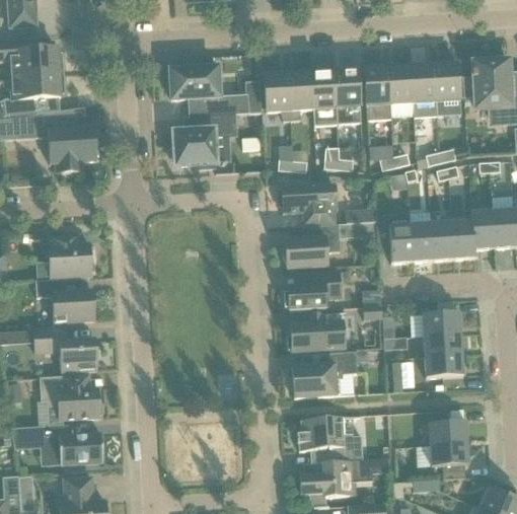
[(8,0),(10,26),(38,24),(35,0),(8,0)]
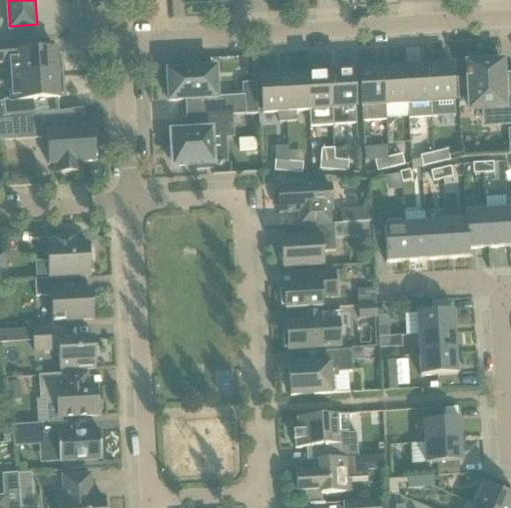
[(6,114),(34,111),(38,110),(36,96),(60,95),(60,90),(64,90),(63,71),(63,70),(61,51),(57,52),(57,47),(33,48),(32,37),(0,38),(0,56),(12,55),(14,93),(5,94),(6,114)]
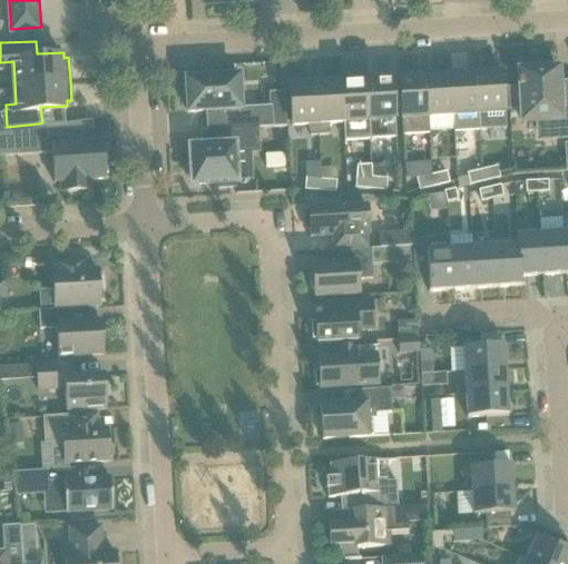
[(538,110),(539,116),(538,116),(538,118),(548,117),(549,134),(567,131),(567,102),(561,104),(559,66),(540,67),(540,63),(526,65),(526,67),(520,68),(521,78),(519,78),(519,83),(509,85),(510,106),(522,105),(522,111),(525,111),(525,110),(538,110)]
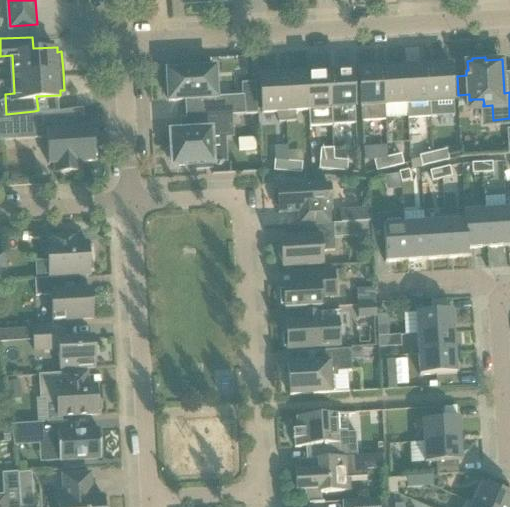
[(435,64),(429,64),(432,114),(455,112),(452,62),(435,63),(435,64)]
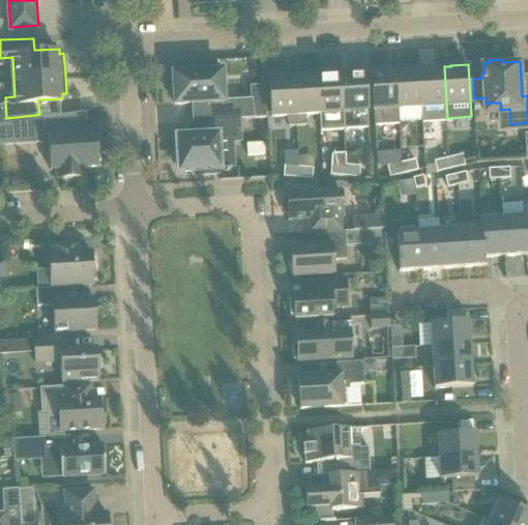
[(447,118),(444,66),(420,68),(422,105),(422,119),(447,118)]
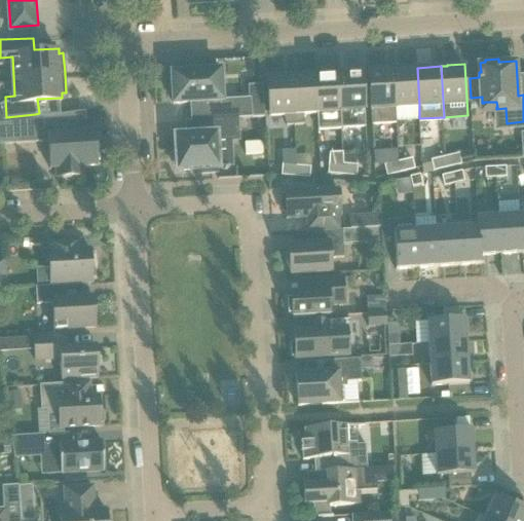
[(254,113),(253,95),(223,96),(222,82),(222,67),(173,70),(175,101),(211,98),(213,116),(238,115),(254,113)]
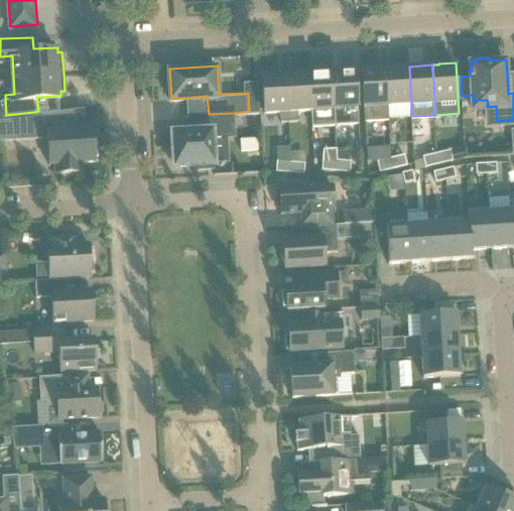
[(388,103),(386,68),(380,68),(380,67),(362,68),(366,119),(390,118),(389,103),(388,103)]
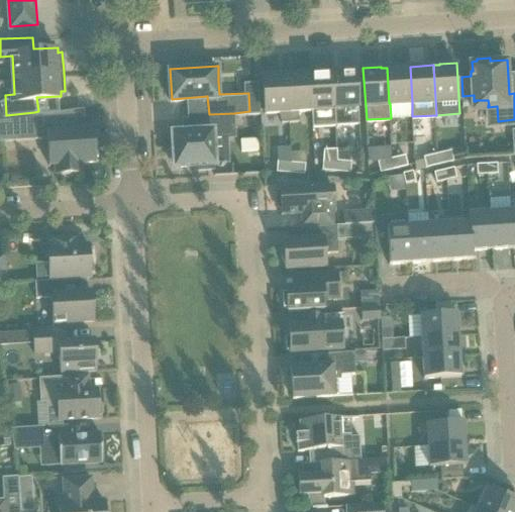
[(410,67),(387,68),(389,103),(390,103),(412,102),(410,67)]
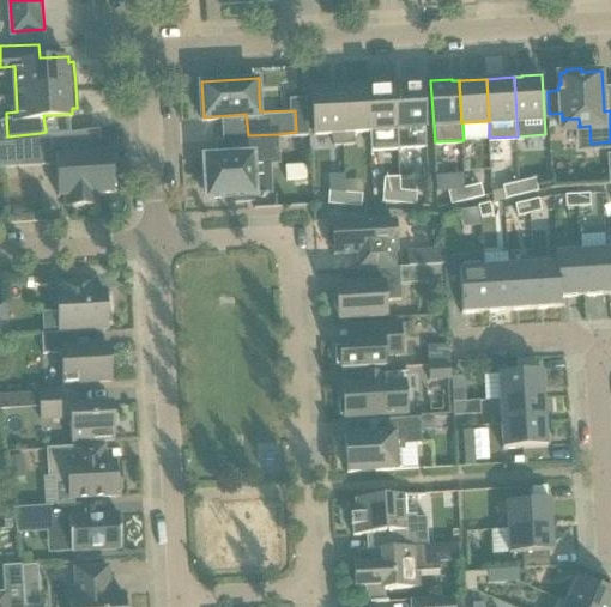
[(403,84),(395,84),(399,145),(428,143),(427,125),(423,82),(403,83),(403,84)]
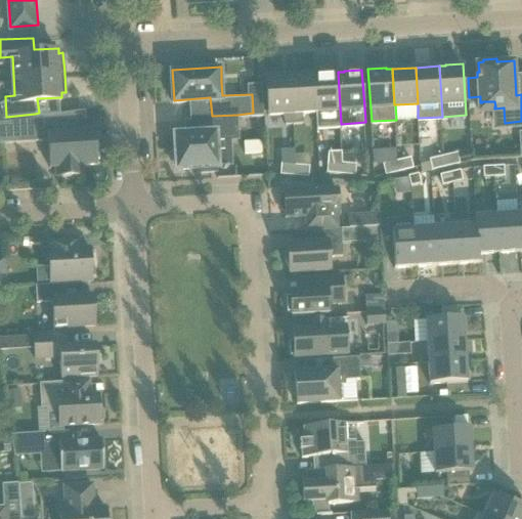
[(338,72),(314,74),(316,110),(317,126),(341,124),(338,72)]
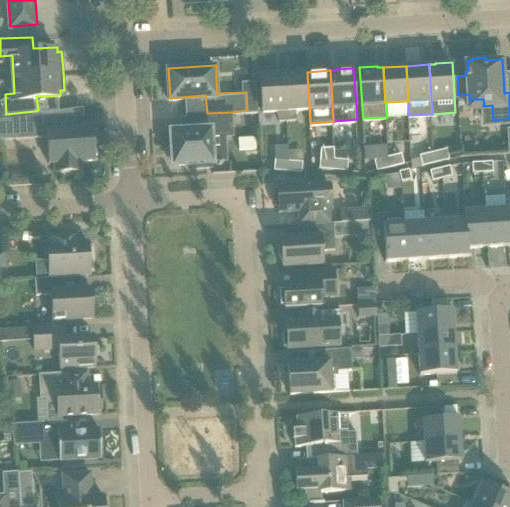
[(280,119),(287,118),(284,73),(278,73),(278,72),(261,73),(263,110),(277,109),(280,119)]
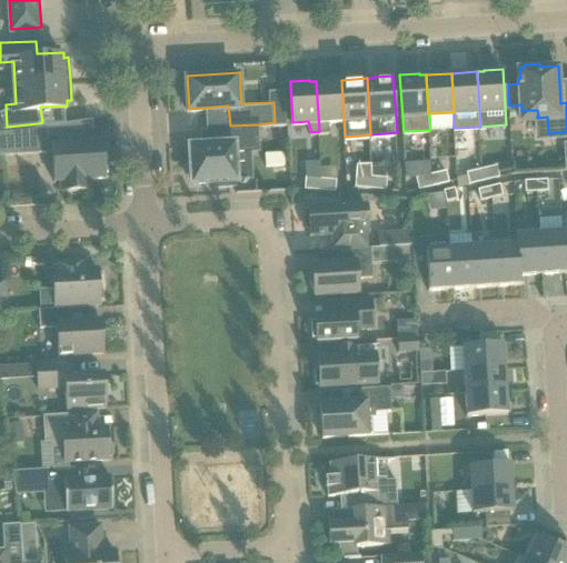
[(329,120),(344,119),(341,80),(316,81),(319,131),(330,130),(329,120)]
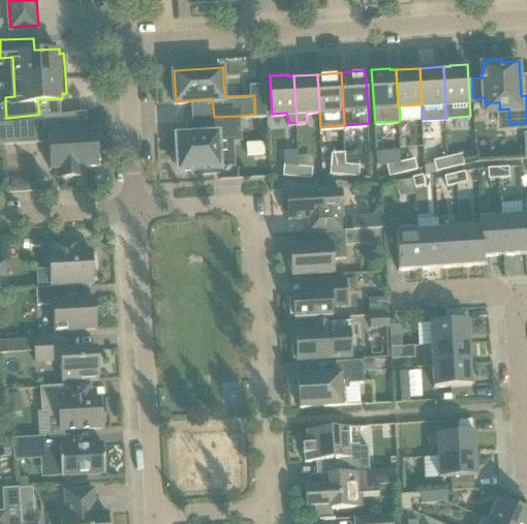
[(66,111),(39,114),(35,115),(36,139),(50,137),(51,166),(57,165),(58,176),(85,175),(85,164),(99,163),(99,158),(102,158),(101,143),(98,143),(97,128),(81,129),(80,110),(66,111)]
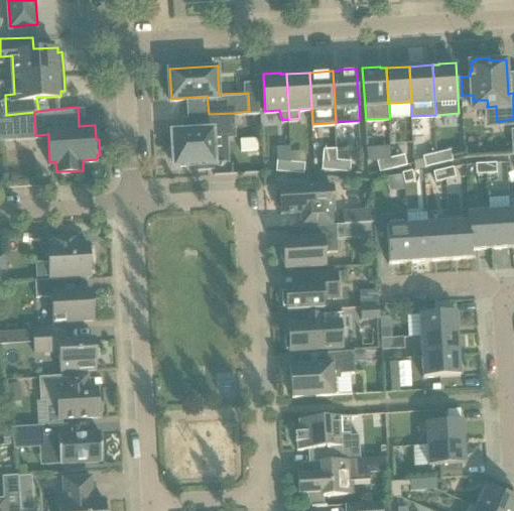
[(249,112),(240,112),(241,126),(261,125),(260,111),(249,112)]
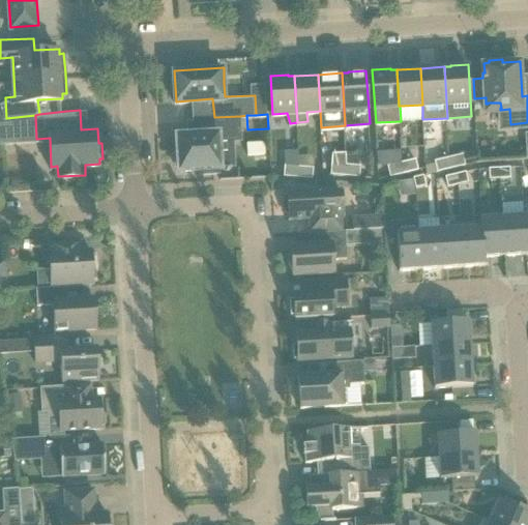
[(241,138),(240,116),(214,117),(194,118),(189,119),(189,134),(177,134),(179,152),(176,152),(176,164),(179,164),(180,169),(201,168),(201,172),(220,171),(220,167),(221,166),(220,139),(241,138)]
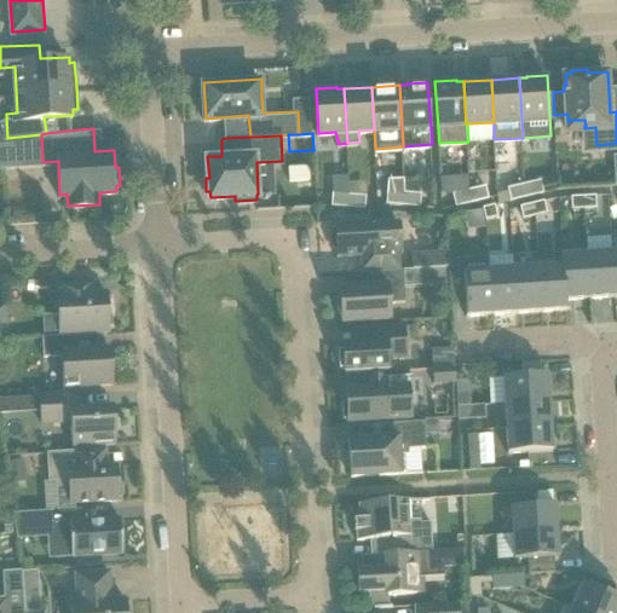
[(545,190),(542,177),(525,180),(528,194),(545,190)]
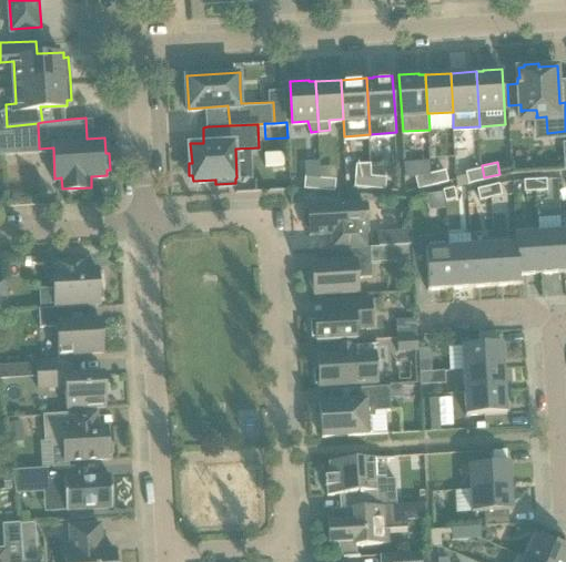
[(484,177),(482,165),(467,169),(470,181),(484,177)]
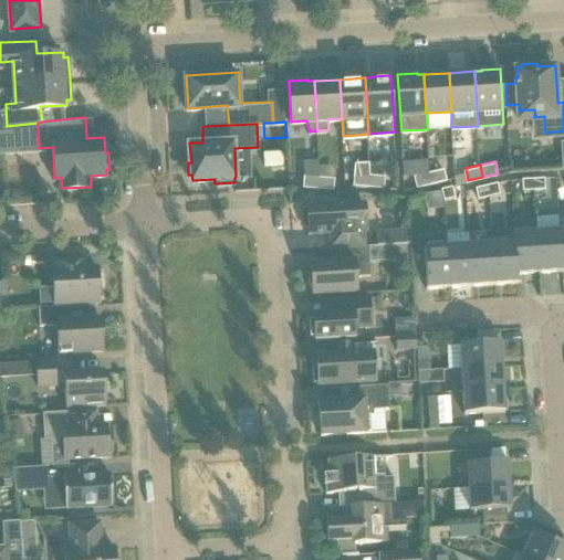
[(447,178),(445,167),(429,170),(432,181),(447,178)]
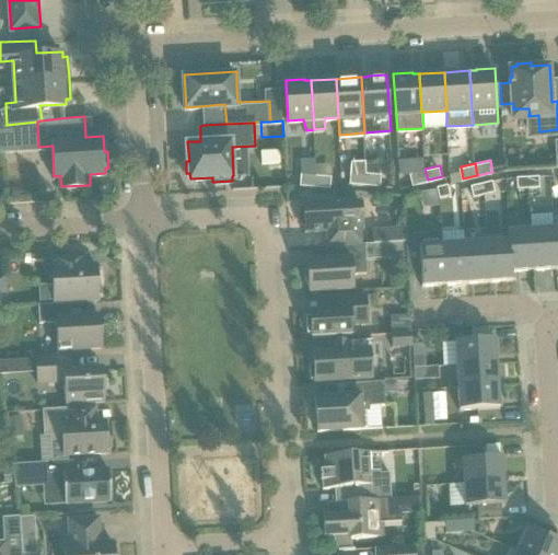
[(428,180),(425,169),(411,172),(414,184),(428,180)]
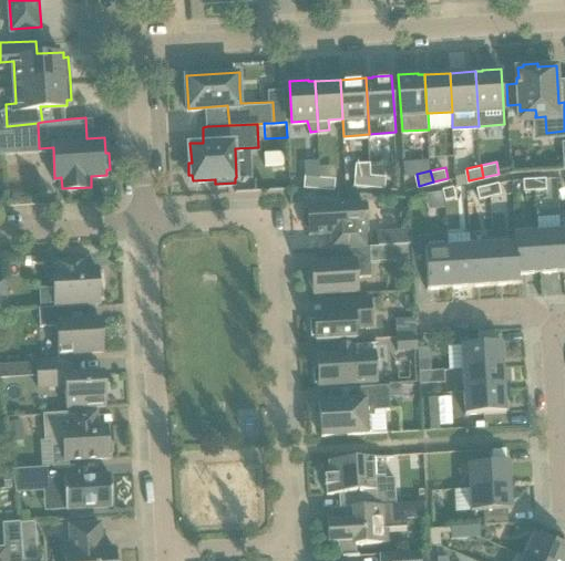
[(356,172),(355,183),(370,185),(371,173),(356,172)]
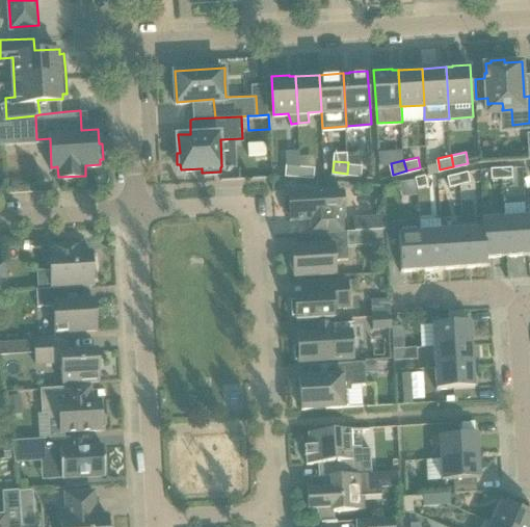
[(362,175),(363,163),(348,162),(347,174),(362,175)]
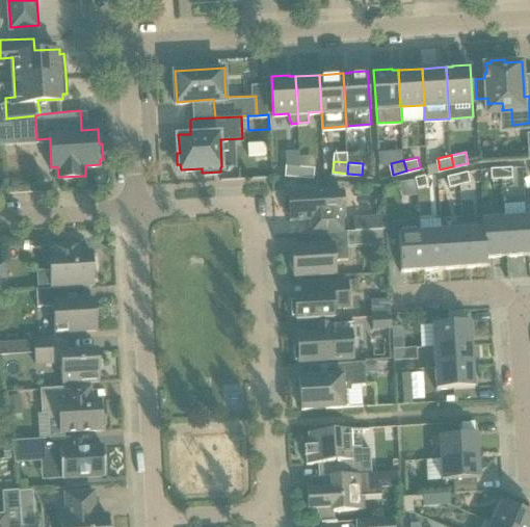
[(300,175),(300,164),(287,163),(286,174),(300,175)]
